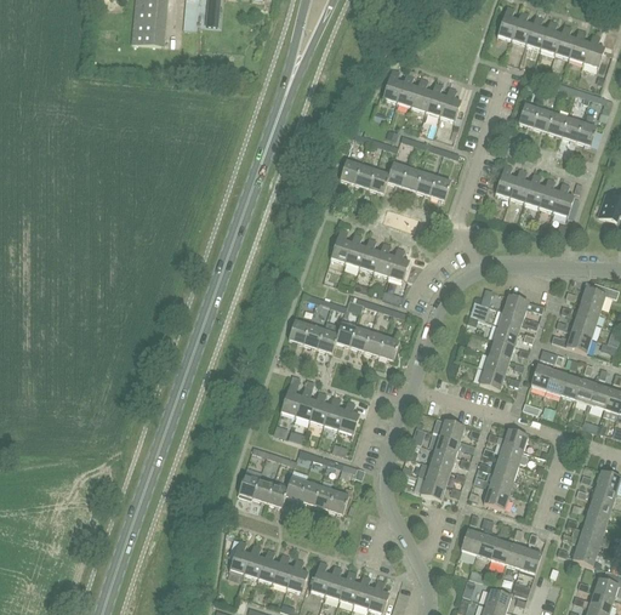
[(136,0),(132,41),(160,44),(165,0),(136,0)]
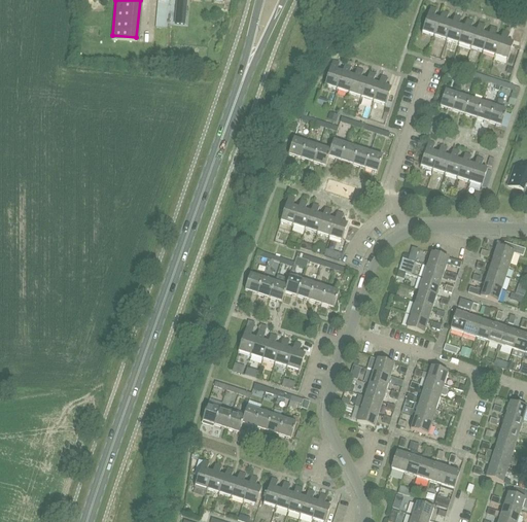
[(167,11),(169,0),(157,0),(154,23),(166,24),(167,11)]
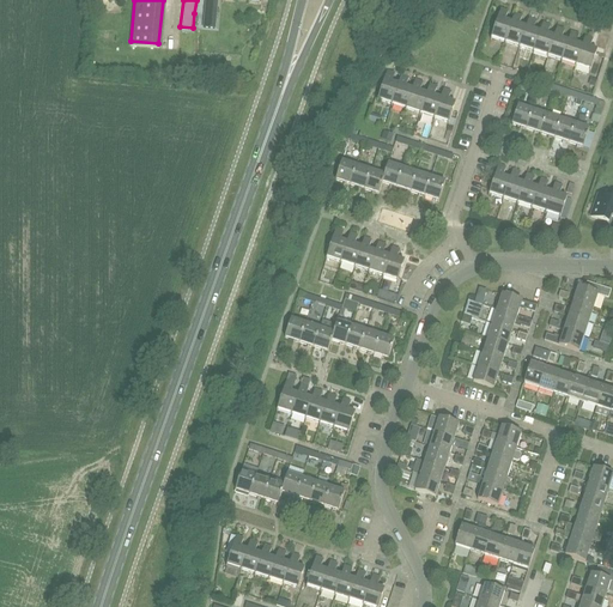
[(205,0),(205,5),(204,12),(204,23),(216,24),(218,0),(205,0)]
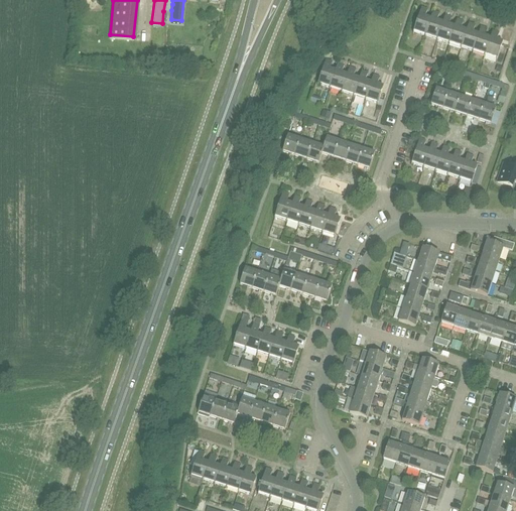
[(425,32),(431,14),(425,12),(427,5),(421,2),(412,28),(425,32)]
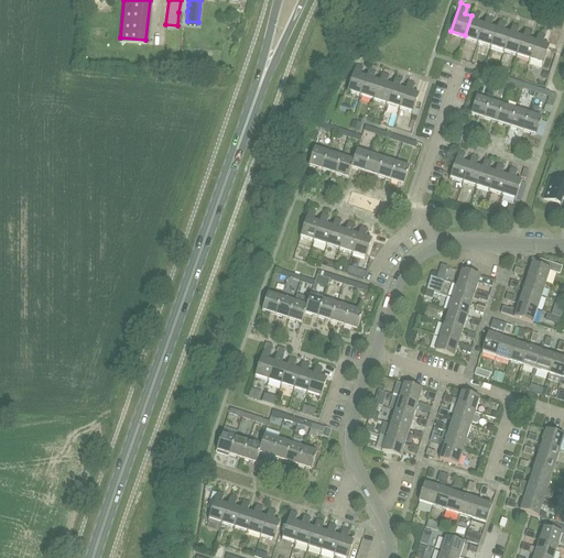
[(477,39),(484,20),(477,18),(480,10),(474,8),(472,15),(465,35),(477,39)]
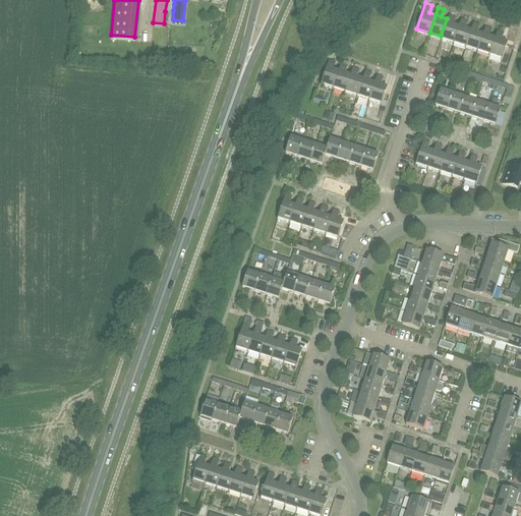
[(453,40),(459,22),(454,20),(456,12),(449,10),(447,18),(441,36),(453,40)]
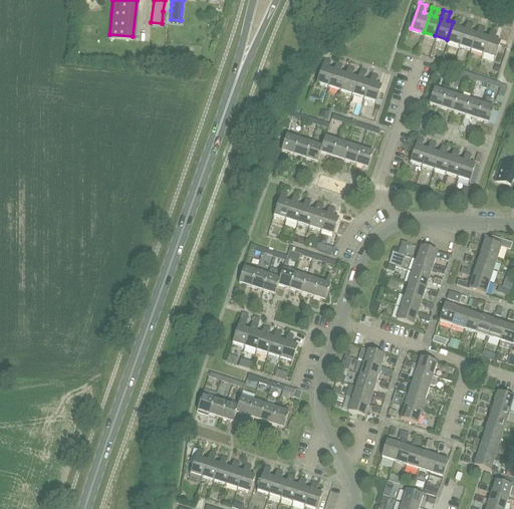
[(458,43),(464,25),(459,24),(462,16),(455,14),(453,22),(447,39),(458,43)]
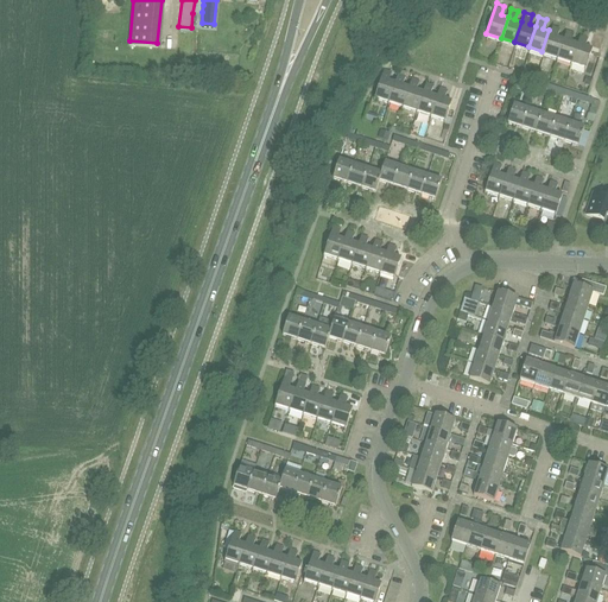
[(556,56),(563,35),(557,33),(559,24),(552,21),(549,30),(542,51),(556,56)]
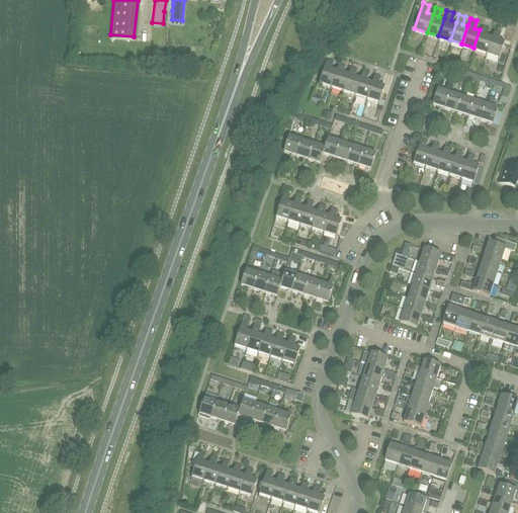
[(485,52),(491,33),(486,32),(489,24),(482,22),(480,29),(473,48),(485,52)]
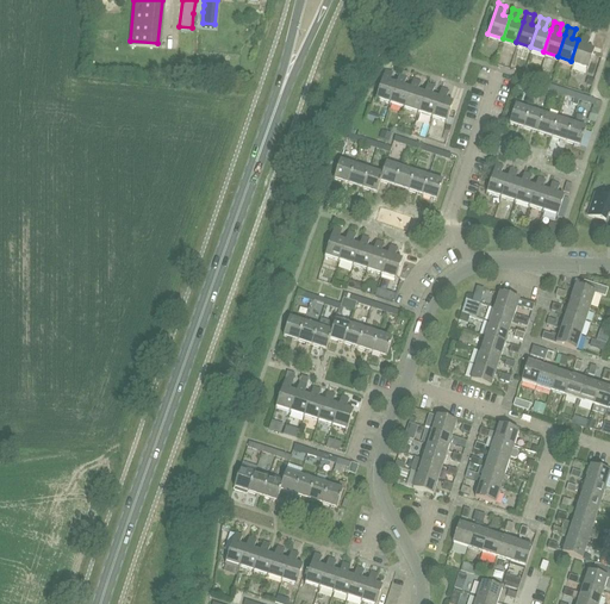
[(582,30),(578,39),(571,61),(585,66),(592,44),(586,42),(590,33),(582,30)]
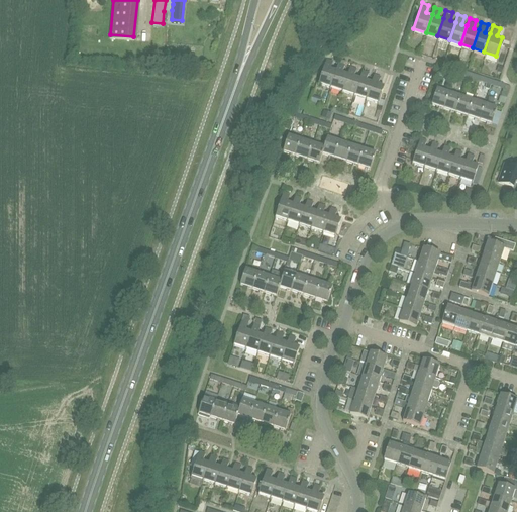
[(329,84),(335,66),(329,64),(332,57),(326,54),(318,80),(329,84)]
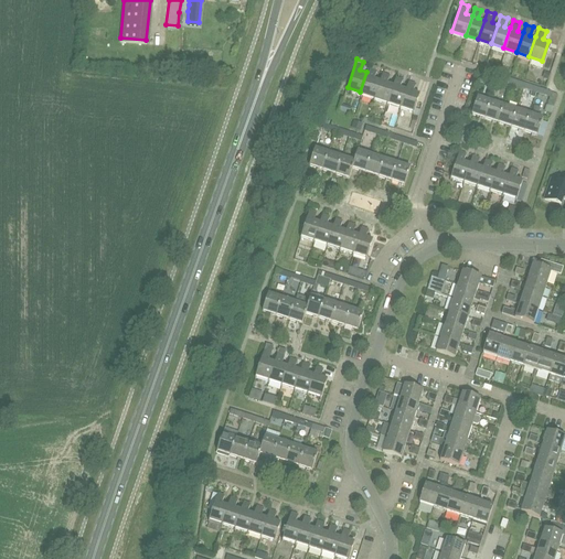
[(373,95),(380,75),(373,74),(376,65),(370,63),(366,72),(360,92),(373,95)]
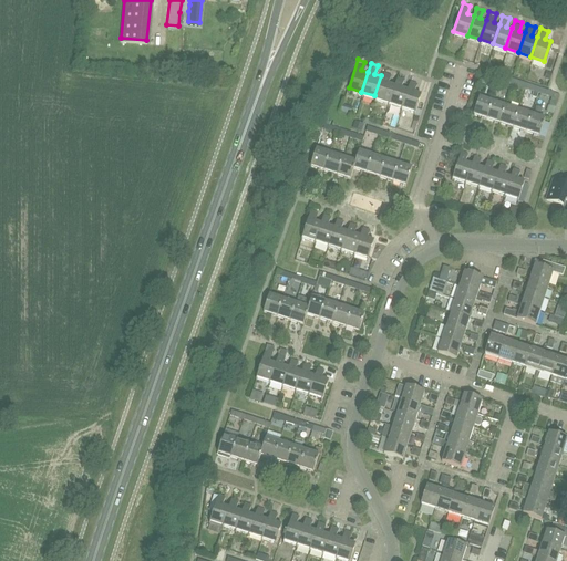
[(388,100),(394,81),(390,79),(393,71),(383,68),(381,75),(374,95),(388,100)]
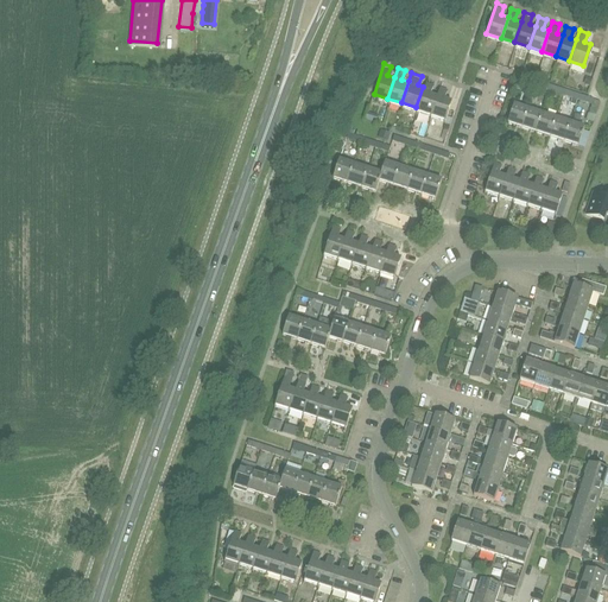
[(429,112),(436,90),(430,89),(432,80),(425,77),(423,87),(416,107),(429,112)]
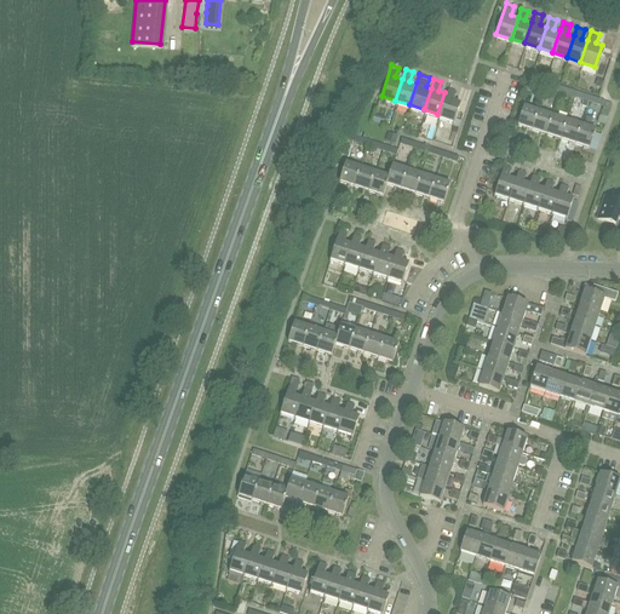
[(448,84),(445,92),(437,114),(453,119),(460,97),(452,95),(455,86),(448,84)]
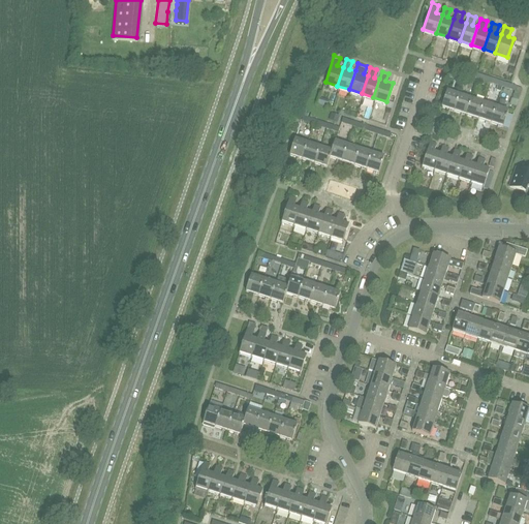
[(454,105),(459,90),(446,86),(441,102),(454,105)]
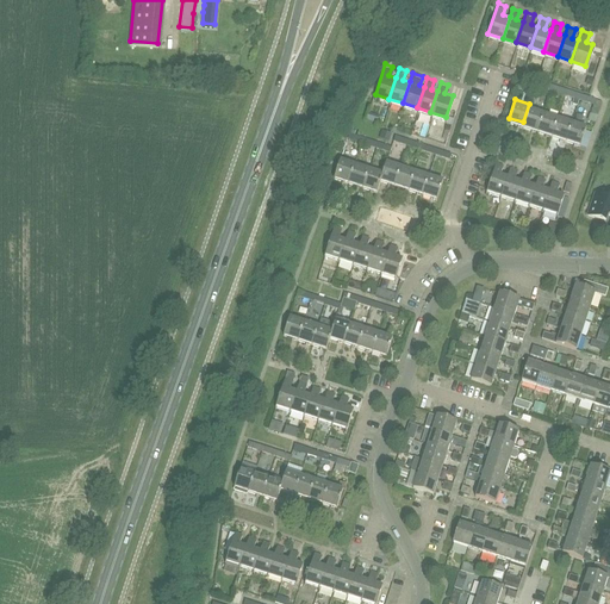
[(537,126),(542,109),(529,104),(523,122),(537,126)]
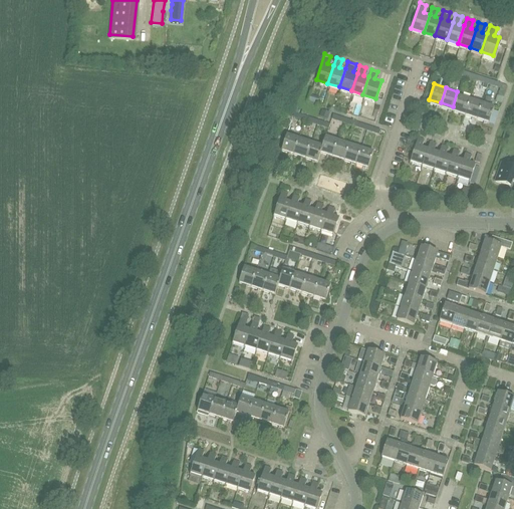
[(464,110),(469,94),(457,91),(453,106),(464,110)]
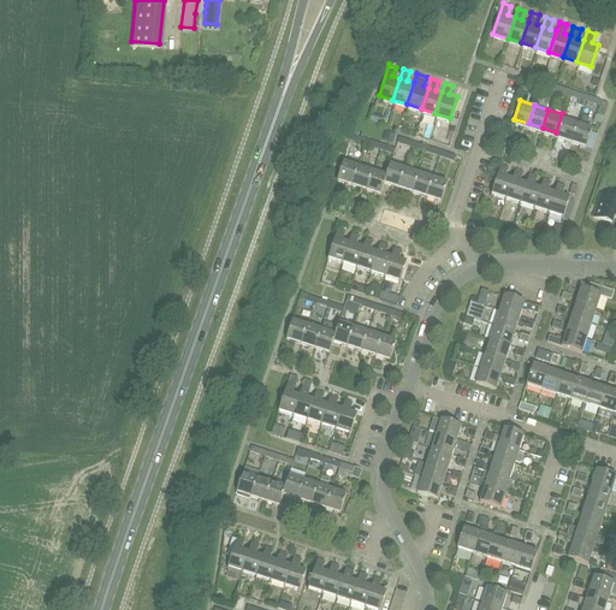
[(570,136),(576,118),(562,113),(556,132),(570,136)]
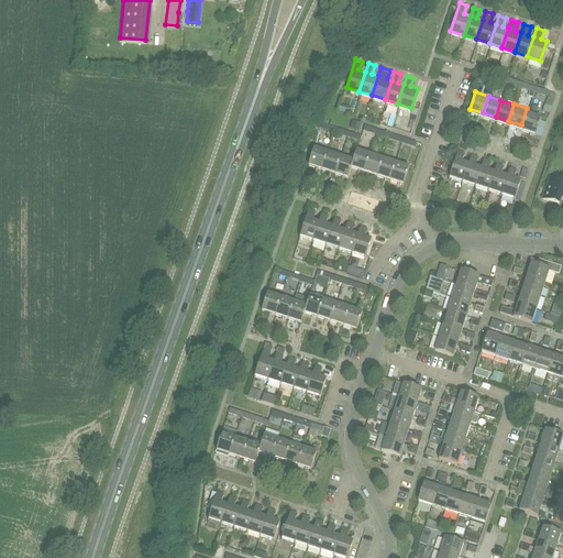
[(540,112),(527,108),(521,124),(534,129),(540,112)]
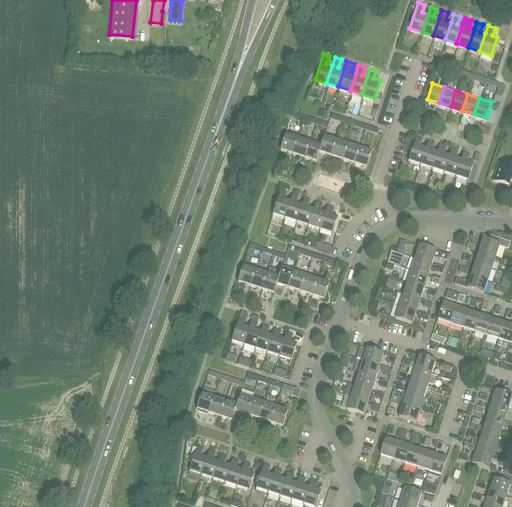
[(292,149),(297,133),(285,129),(280,145),(292,149)]
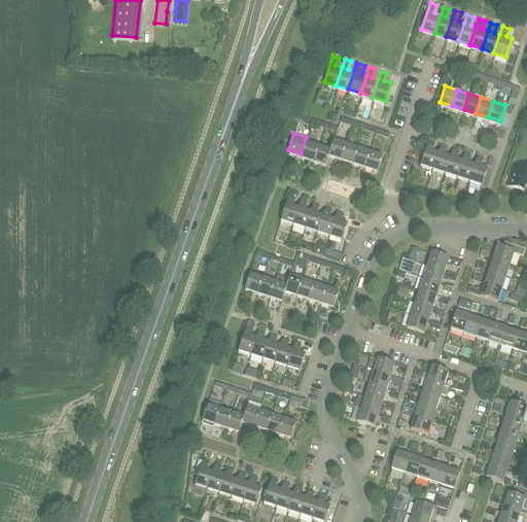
[(341,155),(346,139),(334,135),(330,145),(328,151),(341,155)]
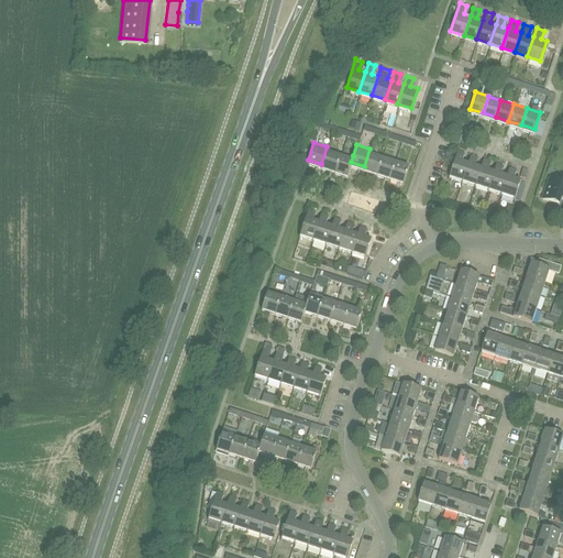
[(334,168),(340,151),(327,146),(321,164),(334,168)]
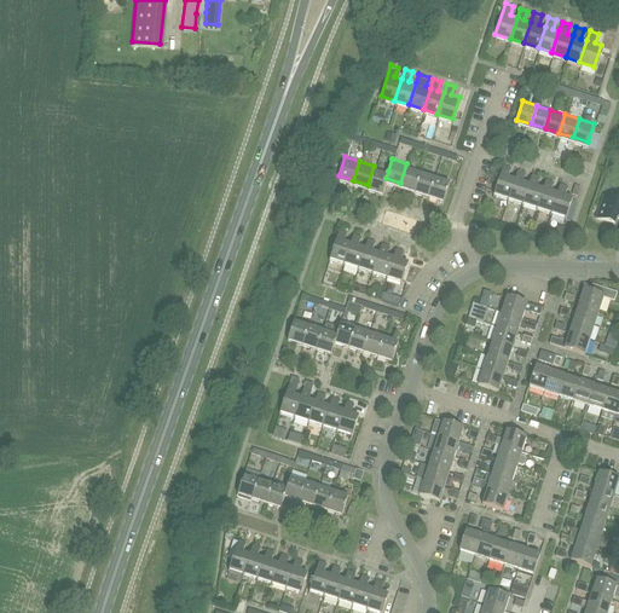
[(508,196),(514,175),(508,173),(510,163),(503,161),(493,191),(508,196)]
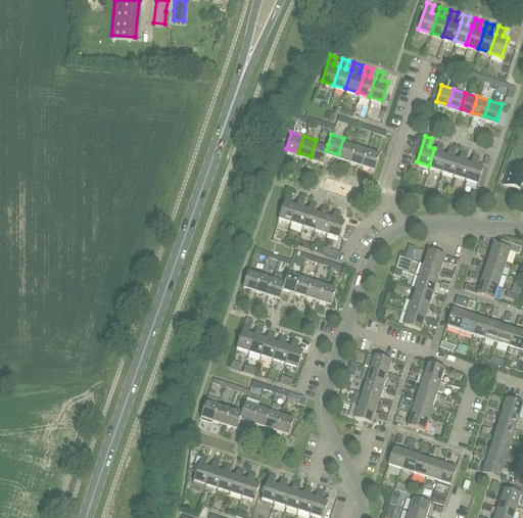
[(350,157),(355,142),(343,138),(338,154),(350,157)]
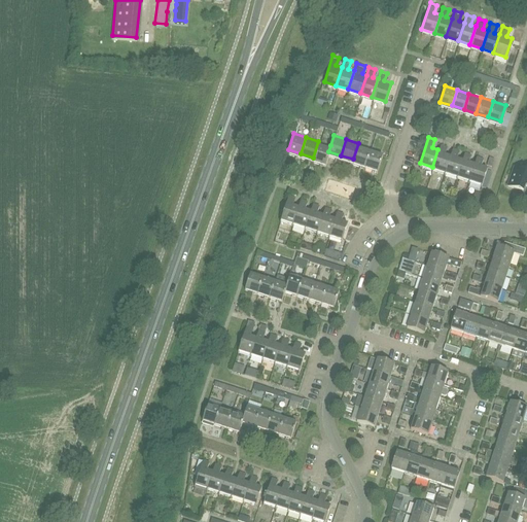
[(328,151),(330,145),(318,141),(313,158),(325,161),(328,151)]
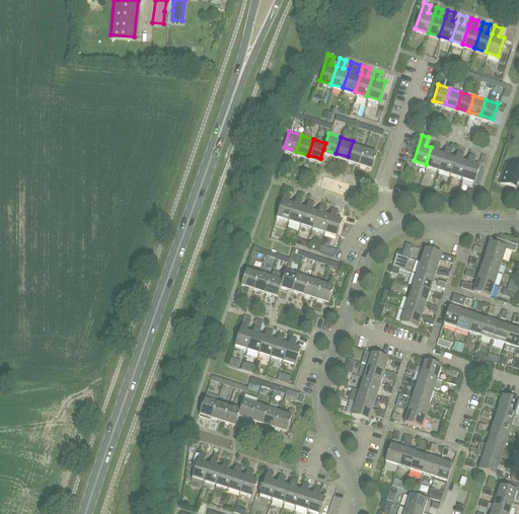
[(437,168),(443,150),(437,148),(440,141),(434,139),(431,147),(426,164),(437,168)]
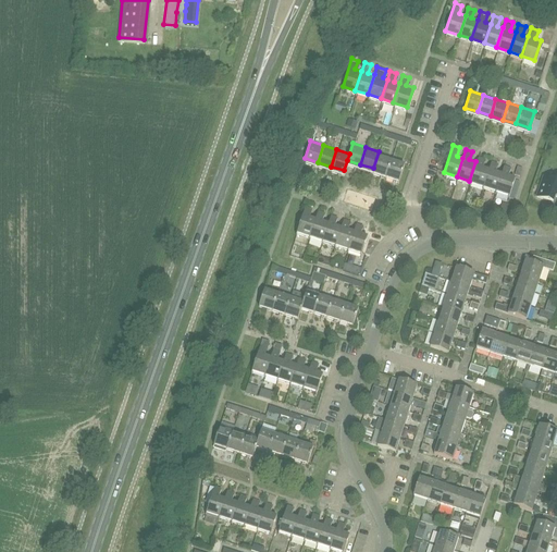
[(386,172),(392,156),(379,151),(373,168),(386,172)]
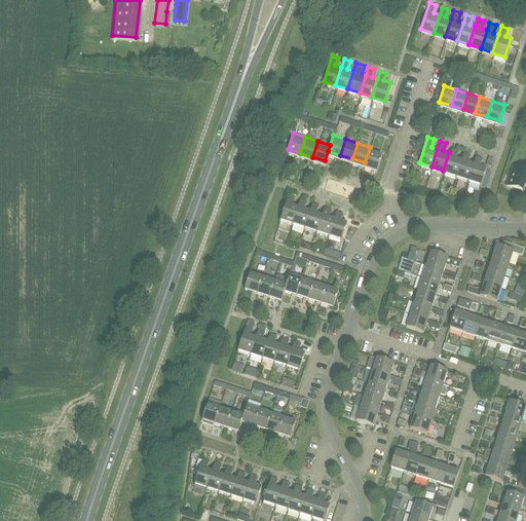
[(455,175),(461,156),(457,155),(460,148),(452,145),(449,152),(443,171),(455,175)]
